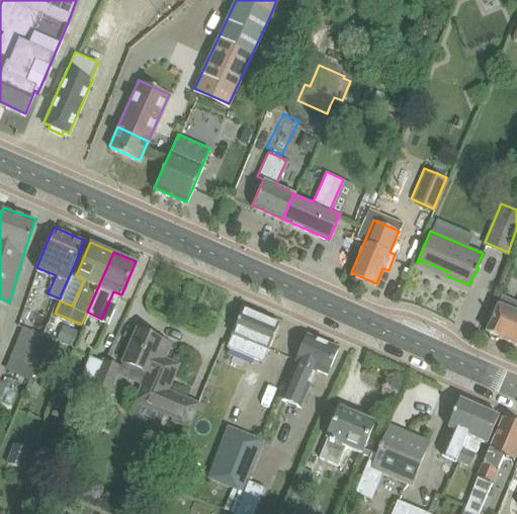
[(516,300),(502,293),(486,330),(516,343),(516,300)]
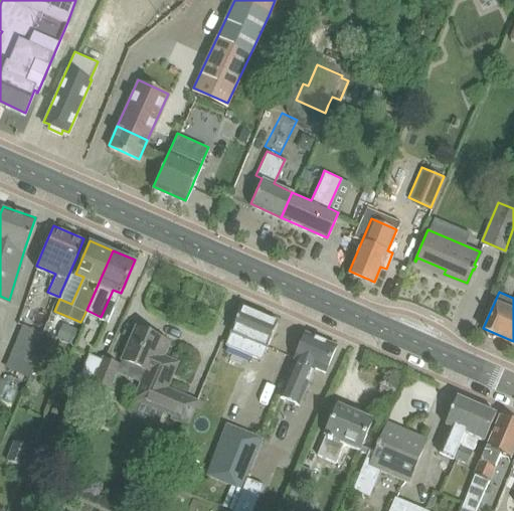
[(278,319),(241,304),(225,344),(261,358),(278,319)]
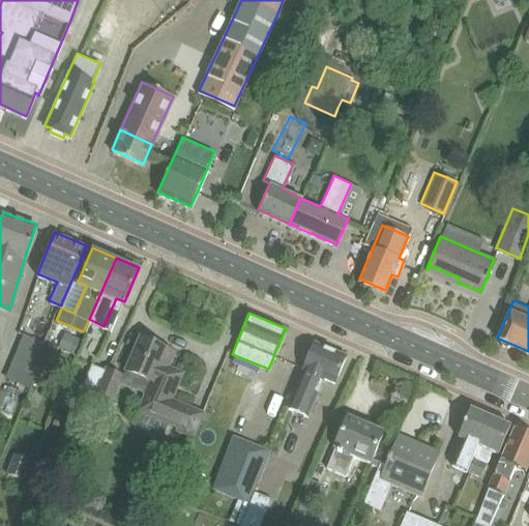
[(23,332),(9,362),(29,372),(42,341),(29,335),(23,332)]
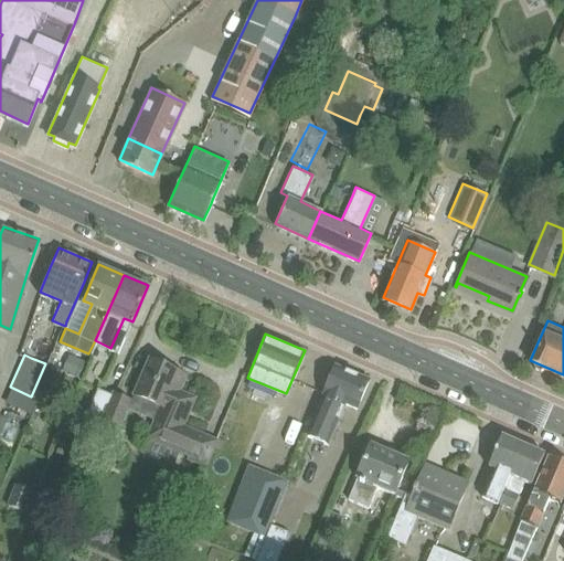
[(140,378),(135,392),(162,404),(156,419),(149,435),(141,452),(173,465),(180,448),(189,453),(188,456),(204,464),(206,459),(215,438),(181,424),(193,397),(173,388),(180,371),(149,358),(140,378)]
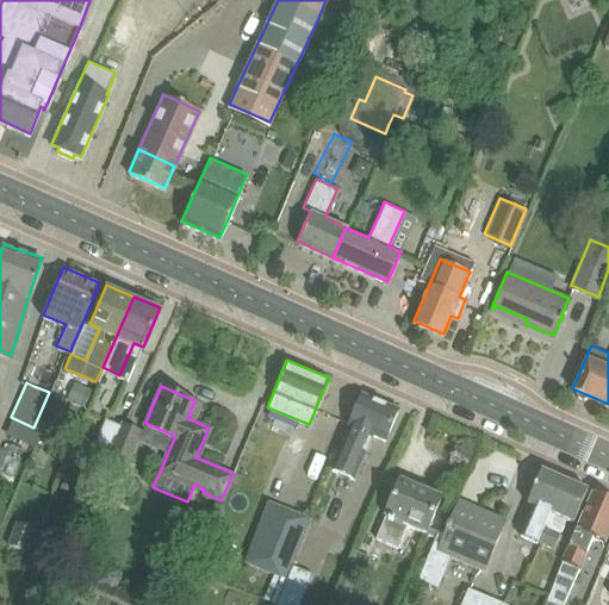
[(385,438),(389,429),(397,406),(362,392),(331,467),(354,476),(372,432),(385,438)]
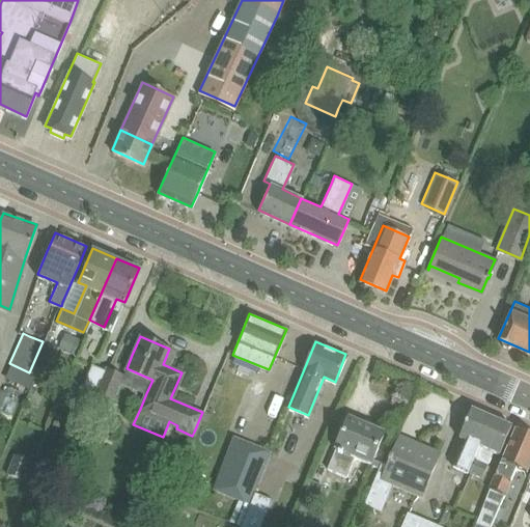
[(92,364),(83,388),(95,393),(96,390),(106,369),(92,364)]
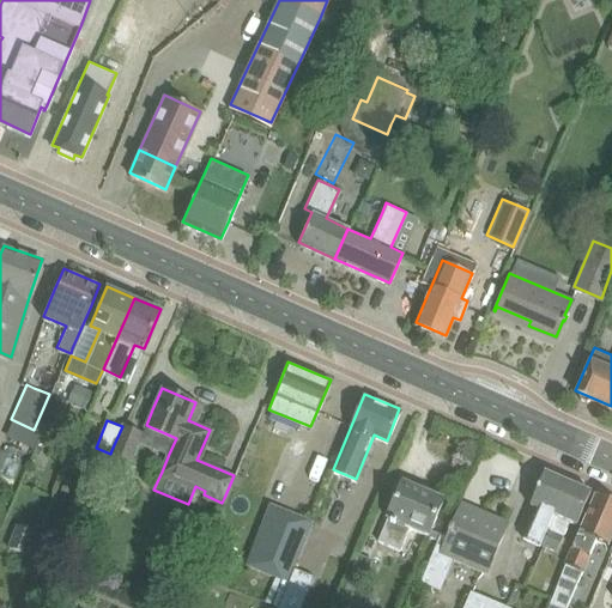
[(122,426),(111,450),(129,458),(138,441),(141,432),(123,424),(122,426)]
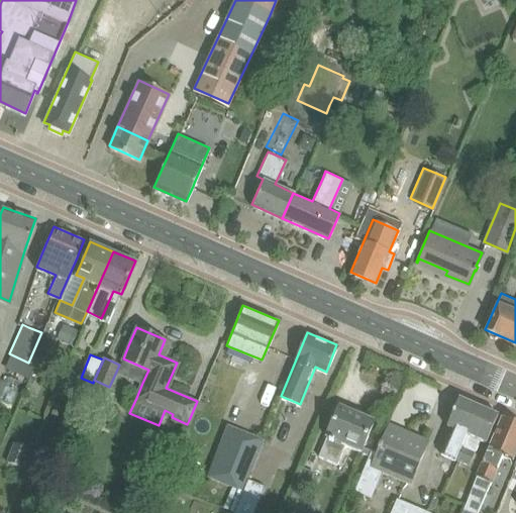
[(454,457),(478,404),(458,396),(445,426),(451,428),(441,451),(454,457)]
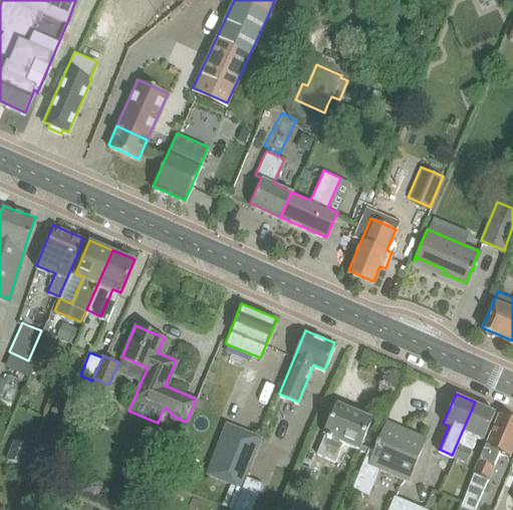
[(360,442),(371,418),(338,403),(339,401),(338,400),(316,451),(334,459),(342,441),(358,448),(360,442)]
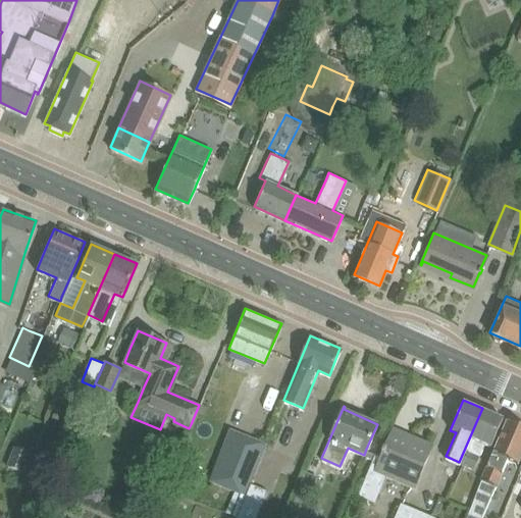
[(489,446),(493,435),(502,417),(482,408),(459,462),(472,468),(483,443),(489,446)]
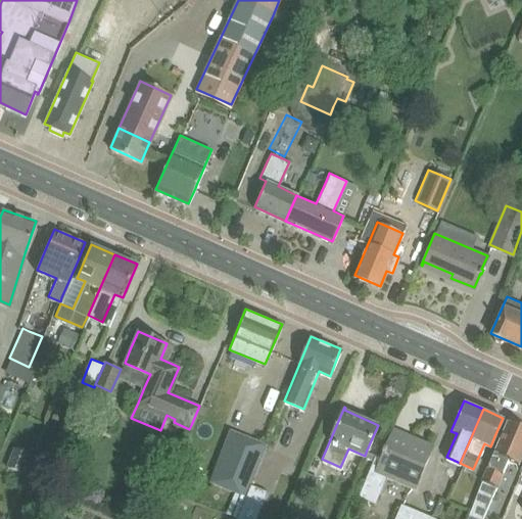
[(480,518),(494,485),(495,485),(507,459),(518,464),(521,453),(521,426),(508,420),(500,438),(465,518),(480,518)]
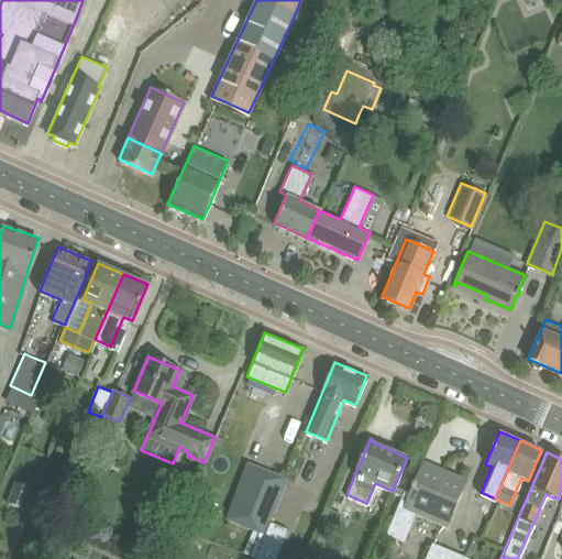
[(227,517),(263,533),(285,479),(249,463),(227,517)]
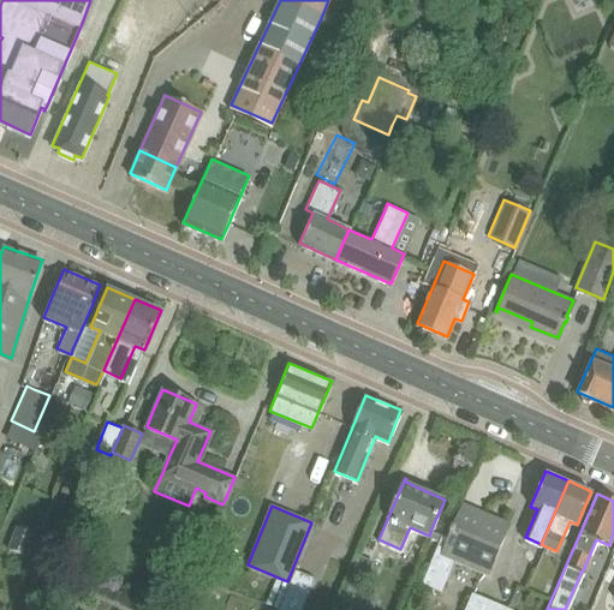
[(441,533),(421,582),(440,591),(454,557),(488,572),(508,522),(493,516),(489,525),(459,512),(448,536),(441,533)]
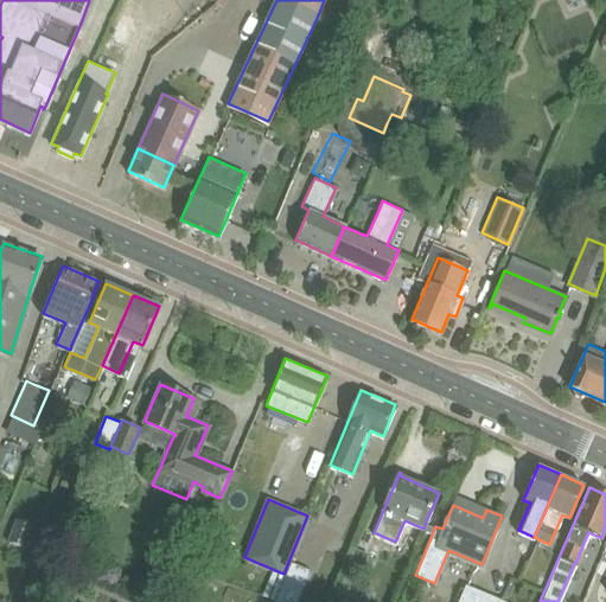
[(34,524),(17,517),(7,539),(26,546),(34,524)]
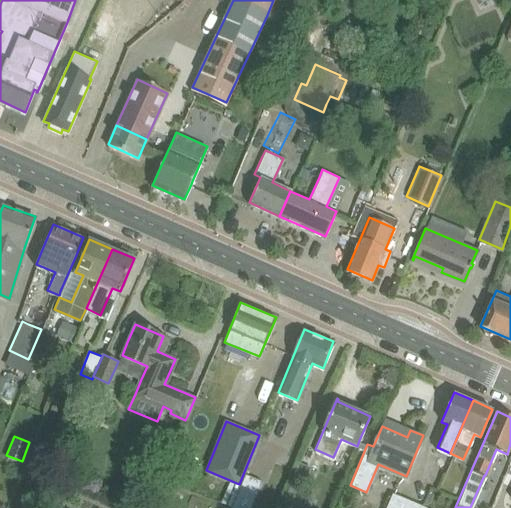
[(359,440),(357,446),(365,449),(367,444),(360,441),(359,440)]
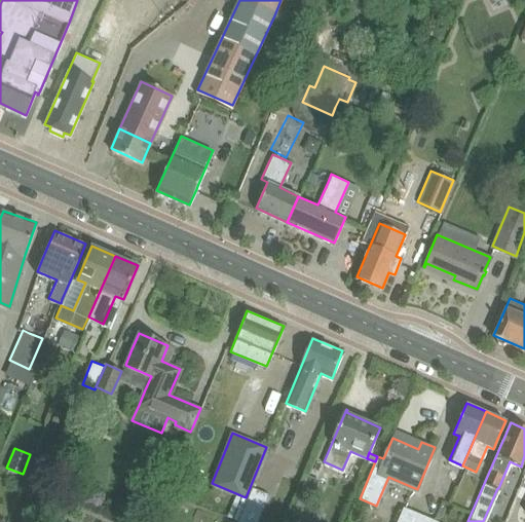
[(238,519),(236,521),(257,521),(269,493),(252,486),(242,509),(238,519)]
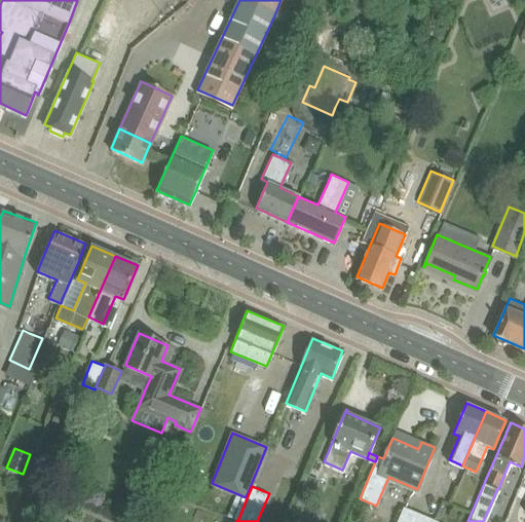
[(409,521),(414,513),(403,508),(397,521),(409,521)]
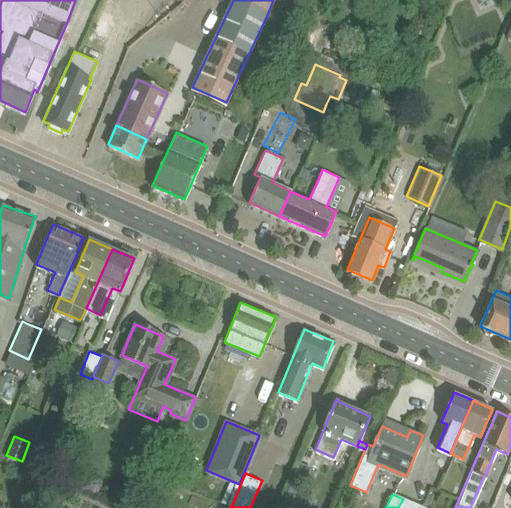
[(424,507),(403,499),(398,507),(424,507)]
